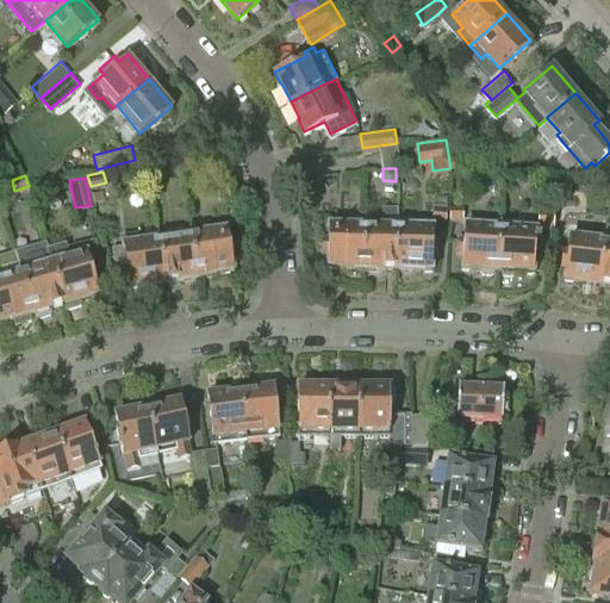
[(556,179),(556,193),(570,193),(570,179),(556,179)]
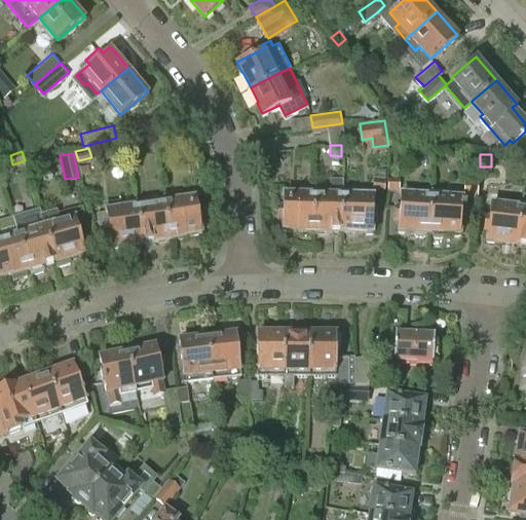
[(399,189),(400,176),(388,175),(387,188),(399,189)]
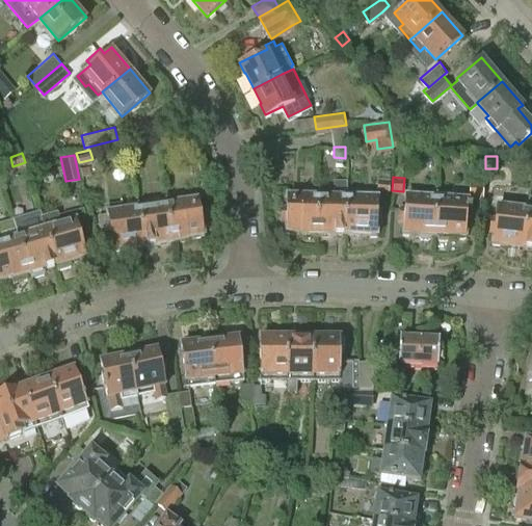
[(390,179),(378,178),(376,191),(389,192),(390,179)]
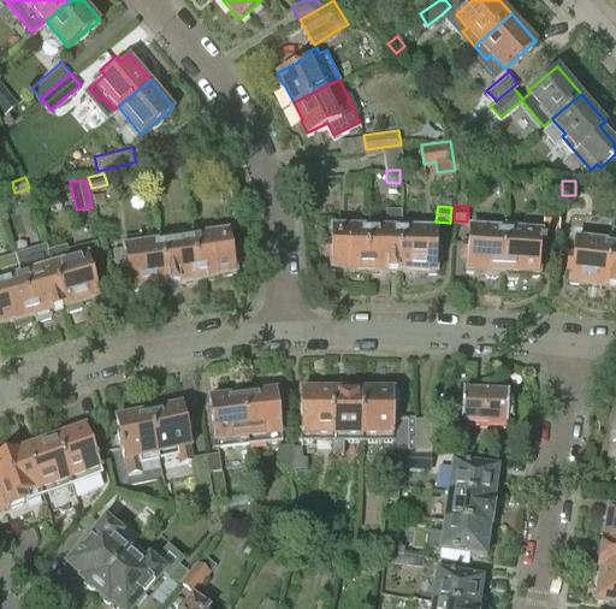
[(558,234),(560,211),(543,210),(543,232),(558,234)]
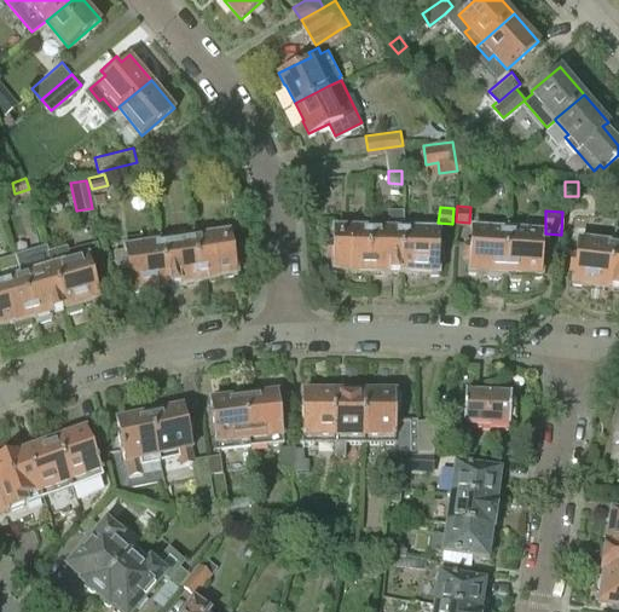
[(369,271),(369,221),(348,220),(348,224),(331,224),(331,240),(328,240),(327,257),(330,257),(330,270),(350,270),(350,271),(369,271)]
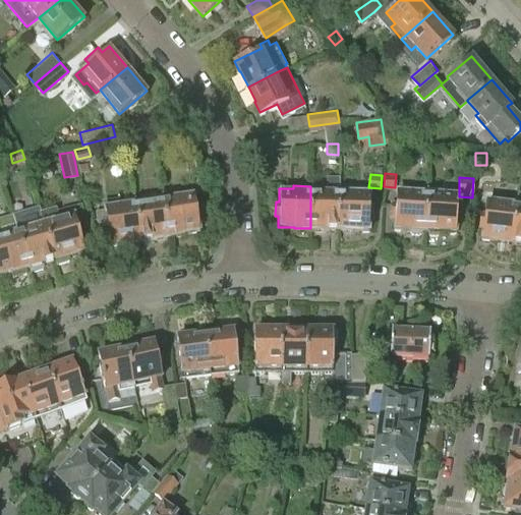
[(310,186),(310,228),(337,229),(338,186),(310,186)]
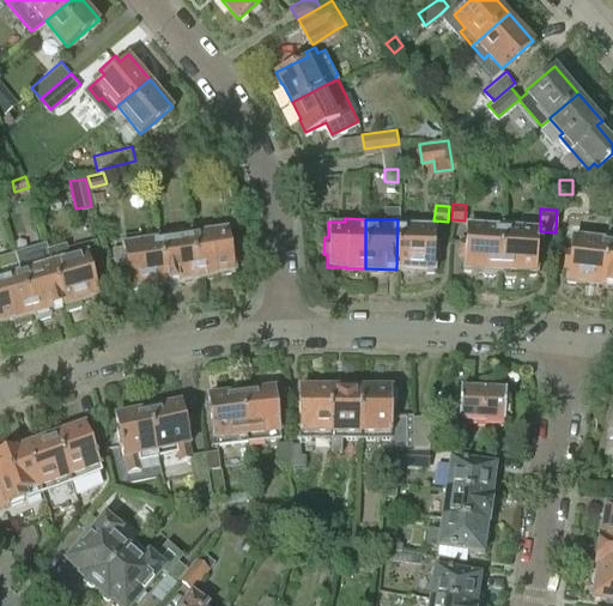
[(398,219),(396,270),(434,270),(435,256),(439,256),(439,238),(435,238),(435,224),(420,224),(422,219),(398,219)]
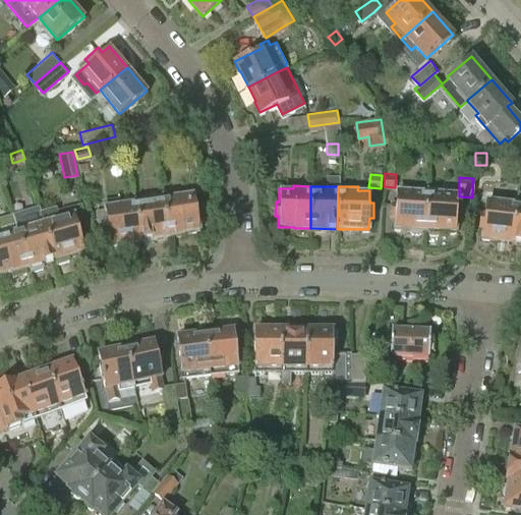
[(422,229),(425,188),(409,187),(409,189),(396,188),(396,201),(391,201),(390,216),(395,216),(394,227),(410,228),(411,232),(420,232),(421,229),(422,229)]
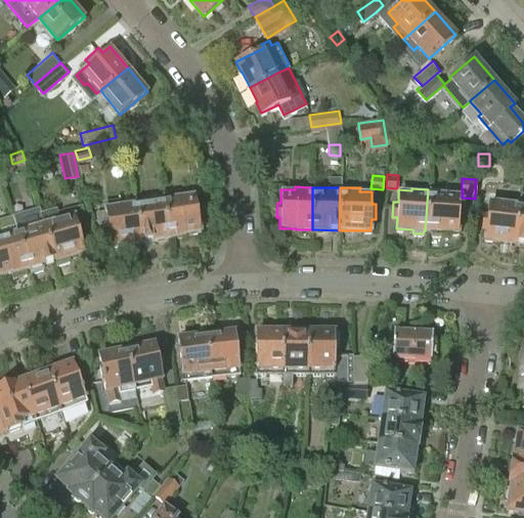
[(428,189),(425,230),(459,232),(460,221),(464,221),(465,206),(460,206),(461,193),(448,192),(448,190),(428,189)]
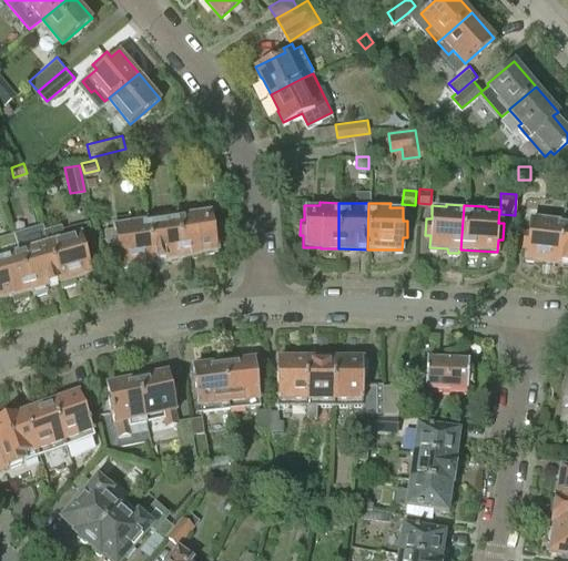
[(176,211),(183,257),(202,254),(202,253),(217,251),(216,238),(221,238),(219,222),(213,223),(212,208),(196,211),(196,208),(176,211)]
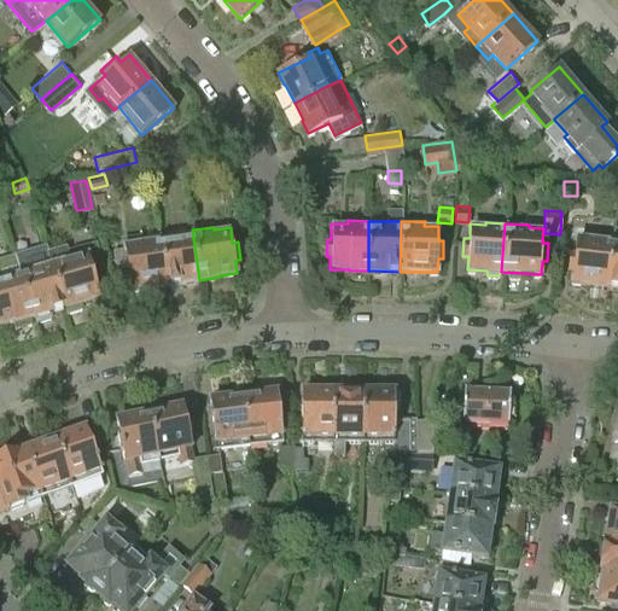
[(168,284),(199,280),(192,230),(159,234),(168,284)]
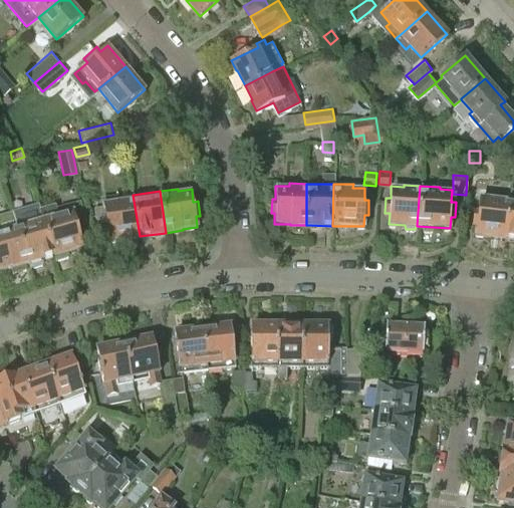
[(108,241),(140,236),(133,195),(116,198),(116,201),(103,203),(104,215),(100,216),(102,230),(106,229),(108,241)]
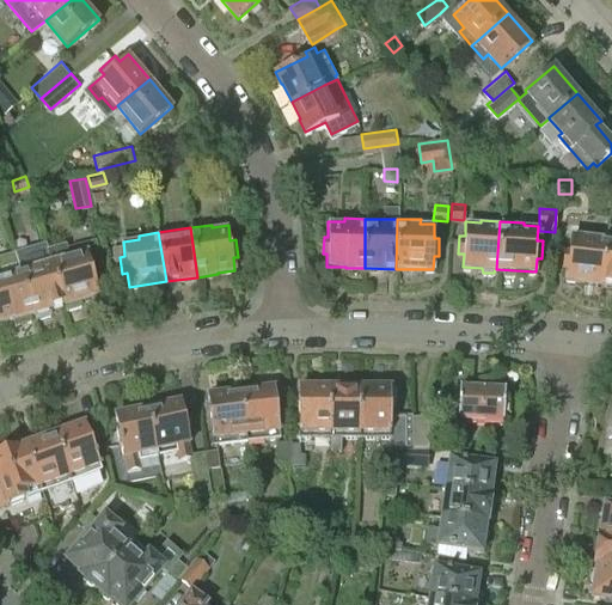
[(601,283),(607,234),(586,232),(586,237),(570,236),(569,248),(564,248),(562,264),(568,266),(565,279),(601,283)]
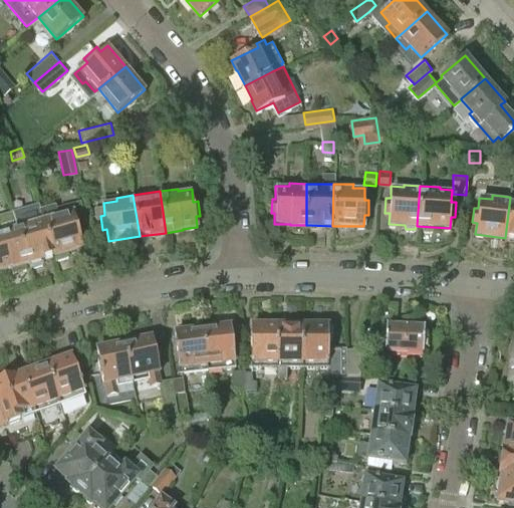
[(513,197),(510,197),(505,238),(513,238),(513,197)]
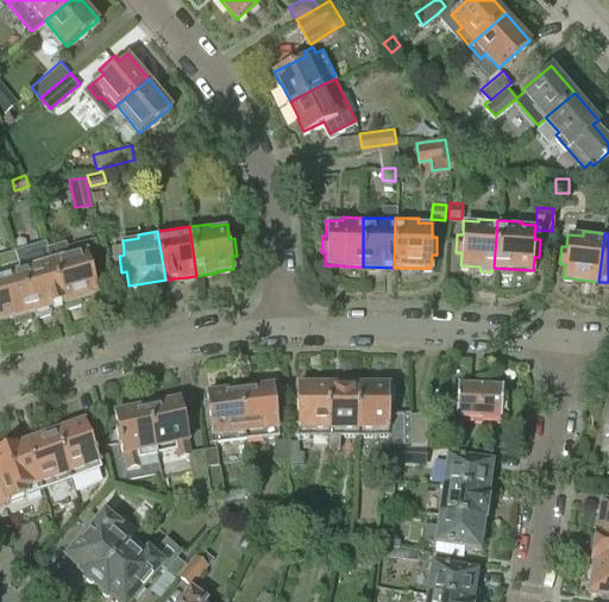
[(46,244),(49,255),(63,302),(66,301),(67,306),(81,301),(80,298),(99,292),(98,287),(107,284),(93,236),(64,245),(62,239),(46,244)]
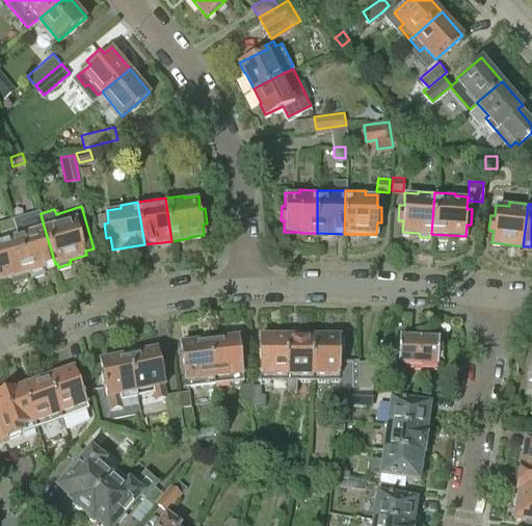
[(28,271),(16,231),(12,217),(0,220),(0,239),(0,240),(0,279),(11,275),(14,281),(27,277),(26,272),(28,271)]
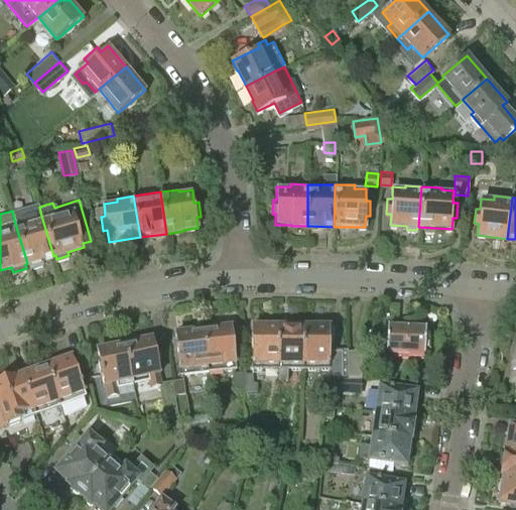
[(41,259),(53,256),(41,216),(15,224),(27,263),(29,263),(30,267),(42,263),(41,259)]
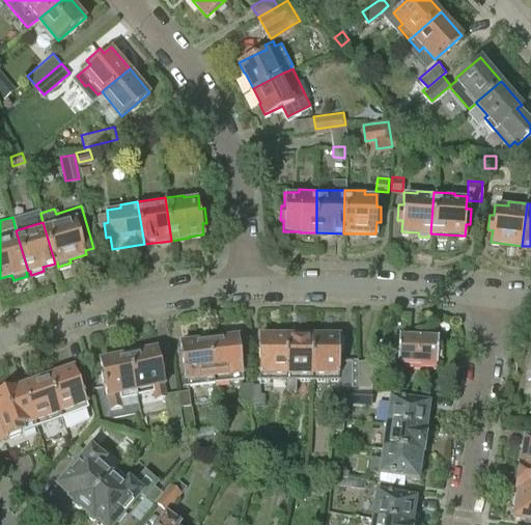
[(285,372),(285,334),(283,334),(281,331),(272,331),(269,334),(259,334),(259,372),(285,372)]
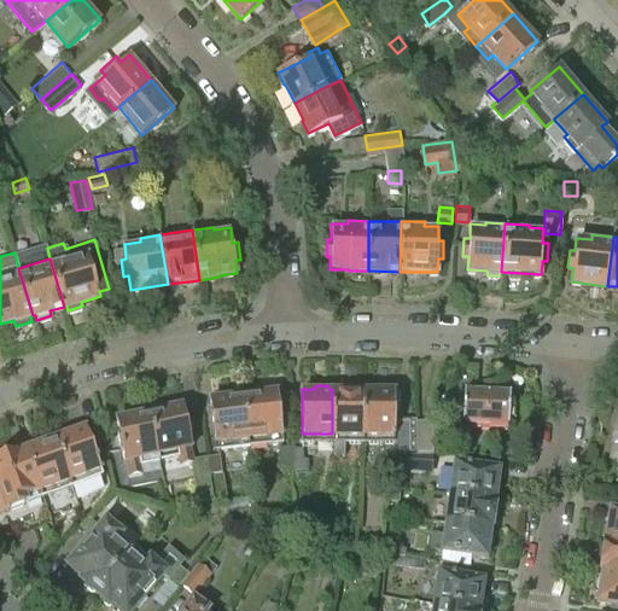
[(348,385),(345,389),(332,389),(332,434),(363,434),(363,389),(361,389),(359,385),(348,385)]
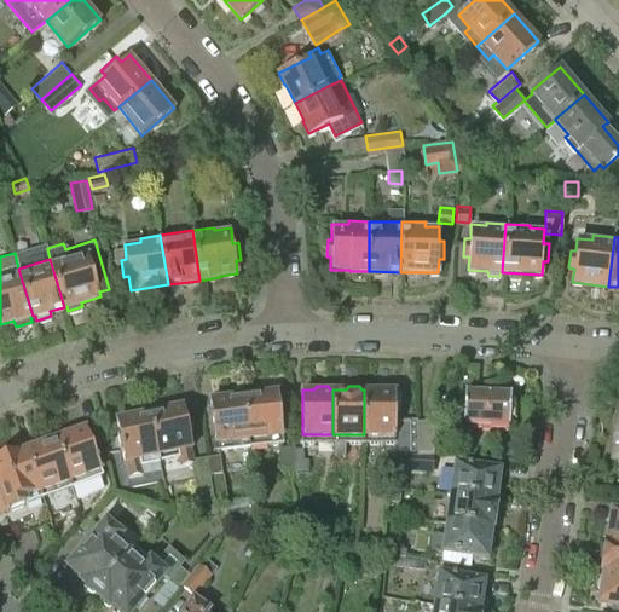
[(370,386),(368,390),(364,390),(364,434),(393,434),(393,451),(400,451),(417,451),(417,419),(417,416),(395,417),(395,404),(400,404),(400,391),(383,390),(381,386),(370,386)]
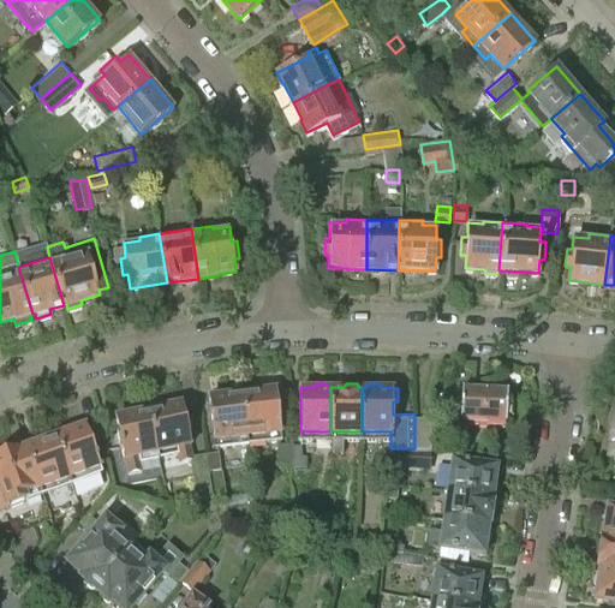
[(276,388),(260,389),(257,386),(243,387),(250,434),(264,433),(264,440),(278,439),(278,462),(291,462),(292,462),(291,443),(292,443),(292,441),(280,442),(280,437),(281,437),(276,388)]
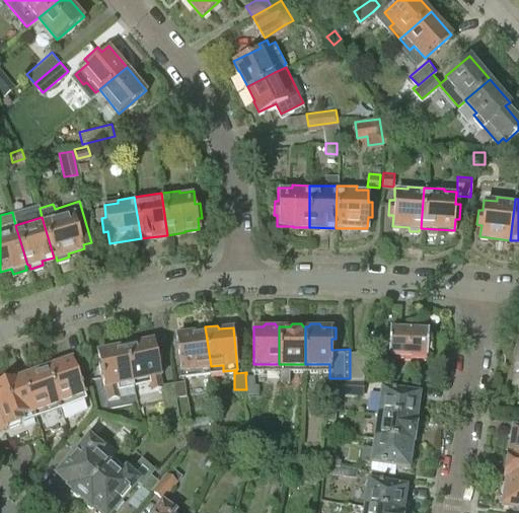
[(195,368),(211,366),(205,326),(192,327),(191,333),(176,334),(181,376),(195,374),(195,368)]
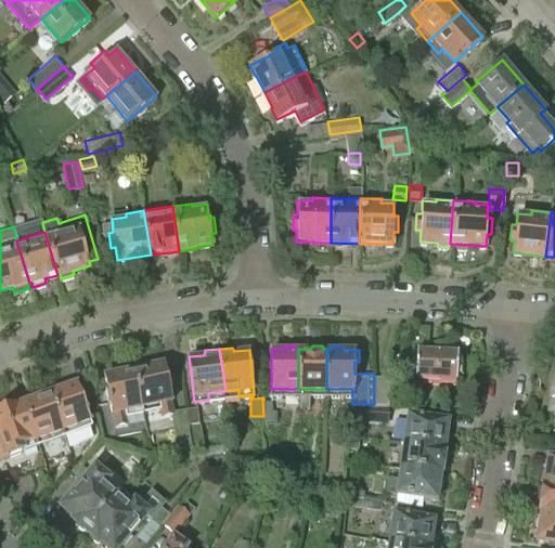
[(416,349),(415,377),(456,379),(459,351),(416,349)]
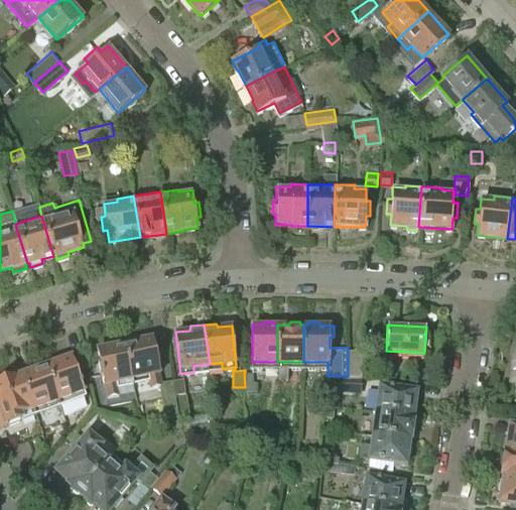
[(153,338),(142,340),(139,337),(125,340),(132,377),(147,373),(150,386),(159,384),(161,384),(161,381),(159,371),(160,371),(158,360),(159,360),(157,346),(155,347),(153,338)]
